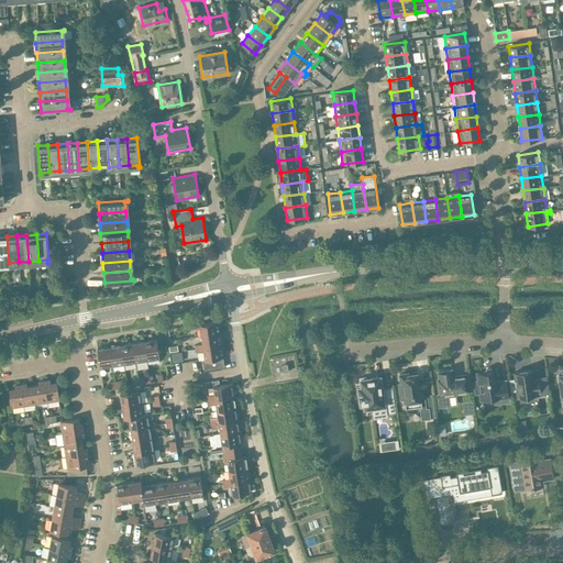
[(221,333),(219,321),(199,323),(199,324),(192,324),(192,329),(200,328),(201,335),(221,333)]
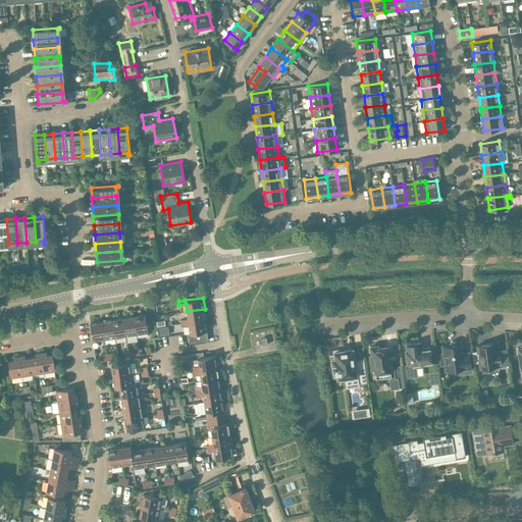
[(206,319),(205,309),(187,311),(188,318),(180,319),(181,323),(206,319)]
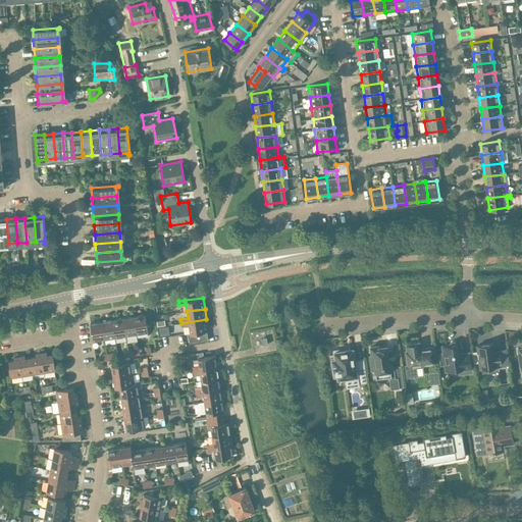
[(145,314),(134,316),(137,334),(148,332),(145,314)]
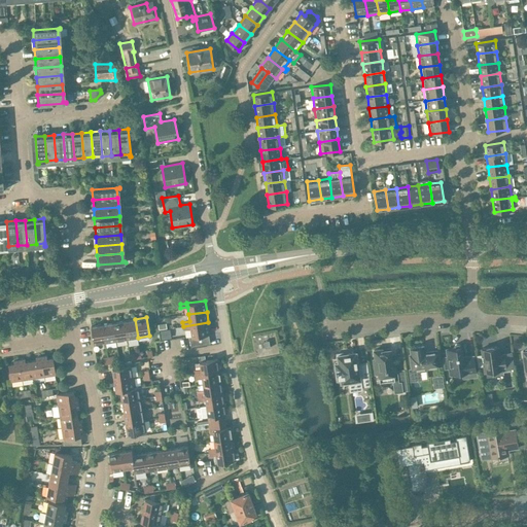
[(138,338),(135,319),(125,321),(128,340),(138,338)]
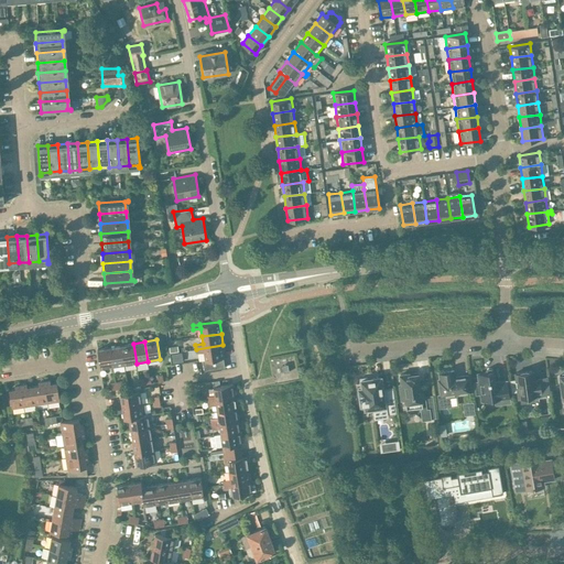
[(137,364),(133,344),(121,345),(125,365),(137,364)]
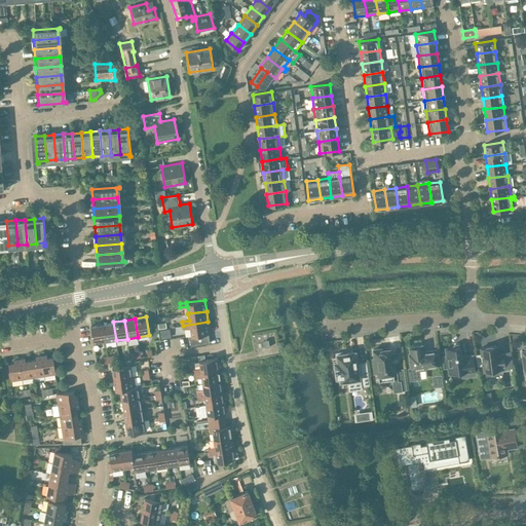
[(116,340),(113,322),(102,324),(105,342),(116,340)]
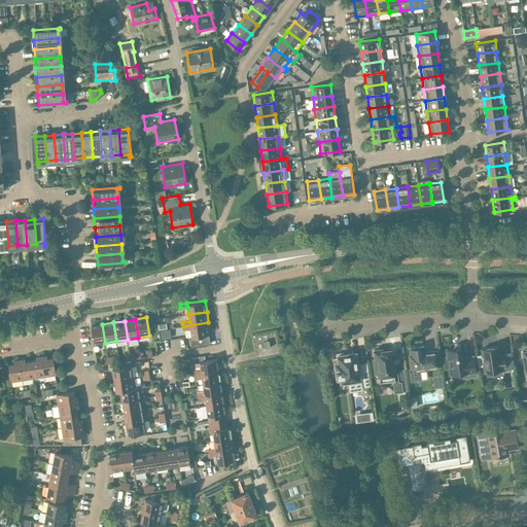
[(210,334),(208,322),(183,326),(183,330),(190,329),(191,337),(189,337),(190,346),(210,344),(209,335),(210,334)]
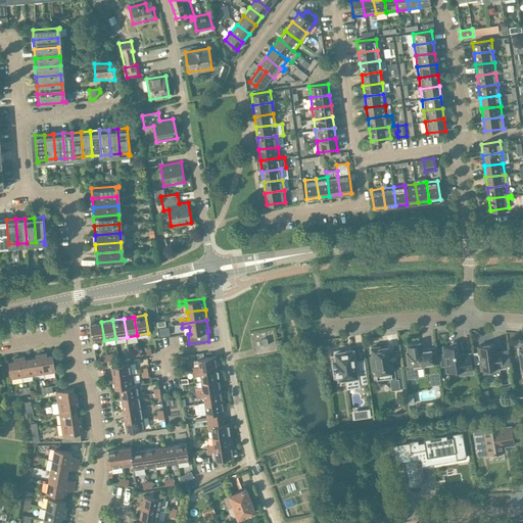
[(104,340),(101,322),(90,324),(93,342),(104,340)]
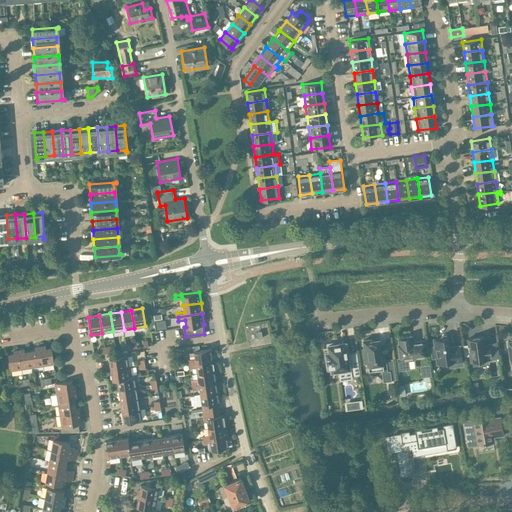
[(440,338),(434,339),(435,347),(432,348),(433,357),(437,357),(438,364),(462,360),(460,347),(453,348),(453,347),(449,347),(447,336),(446,334),(445,334),(443,334),(442,335),(441,337),(440,338)]
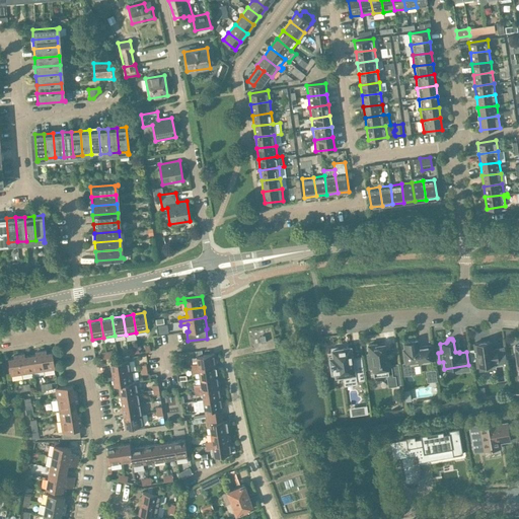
[(403,350),(405,364),(434,361),(432,346),(419,347),(418,341),(403,343),(404,349),(403,350)]
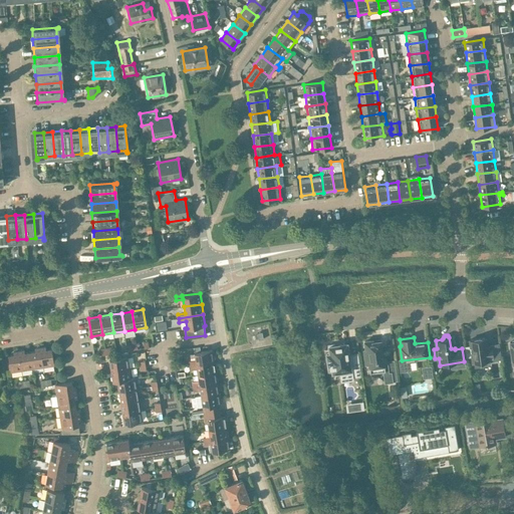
[(499,344),(491,345),(491,346),(487,347),(486,337),(470,339),(473,362),(489,360),(488,358),(492,357),(493,360),(501,358),(499,344)]
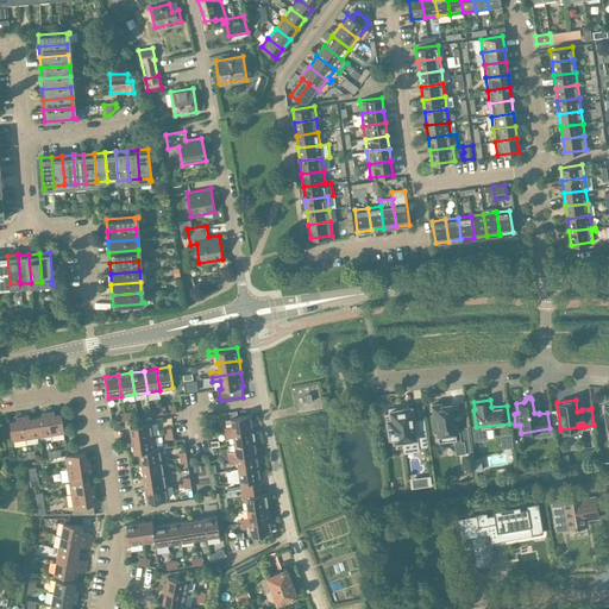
[(437,432),(439,441),(459,439),(459,443),(463,441),(465,452),(471,451),(468,426),(459,427),(458,426),(457,426),(456,418),(452,418),(451,414),(453,414),(451,403),(441,405),(441,403),(432,405),(434,415),(432,415),(434,432),(437,432)]
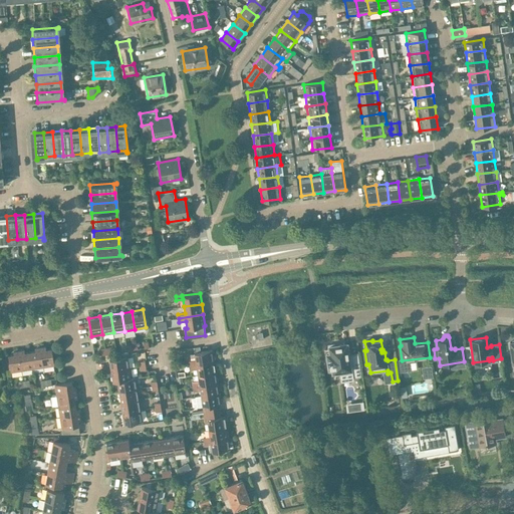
[(327,345),(328,348),(329,348),(330,353),(327,353),(327,359),(327,363),(328,362),(329,368),(329,372),(338,370),(338,371),(340,371),(342,380),(352,379),(351,376),(357,375),(356,368),(358,368),(356,354),(345,356),(345,352),(348,351),(347,343),(335,345),(334,344),(327,345)]
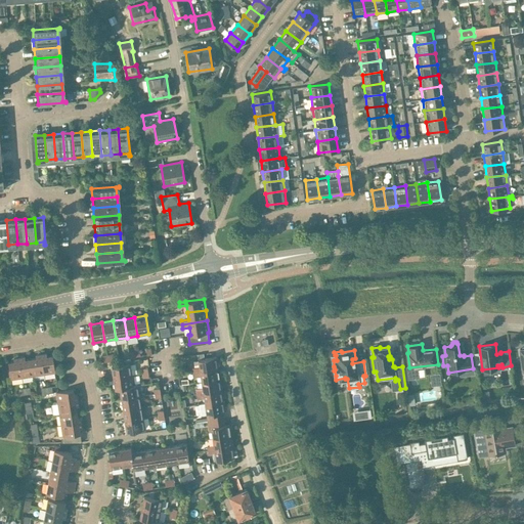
[(55,373),(53,355),(47,356),(46,353),(41,354),(44,374),(55,373)]
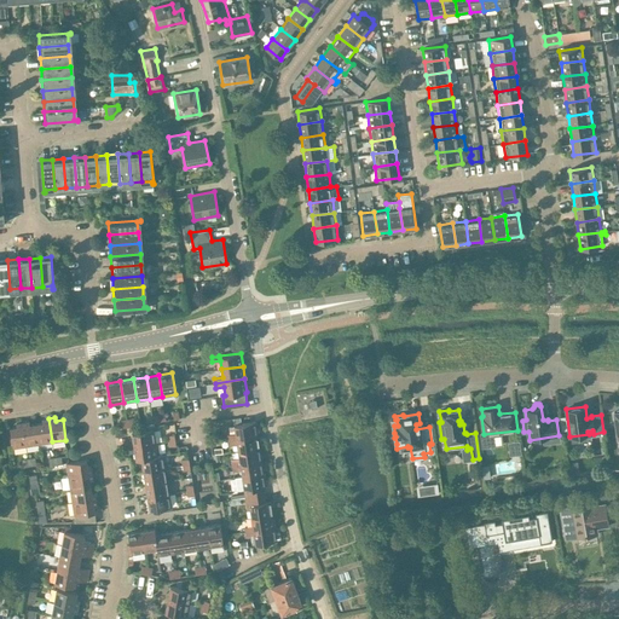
[(52,441),(48,418),(42,420),(42,422),(36,423),(39,444),(52,441)]
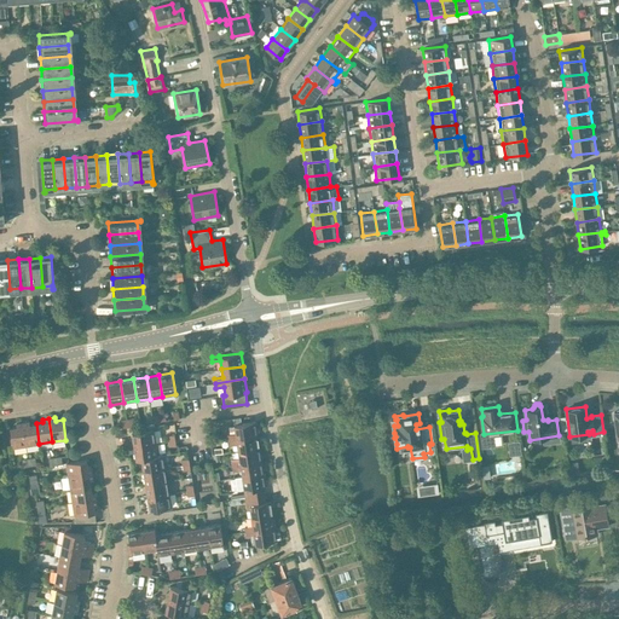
[(39,444),(36,423),(30,424),(29,421),(23,422),(27,446),(39,444)]
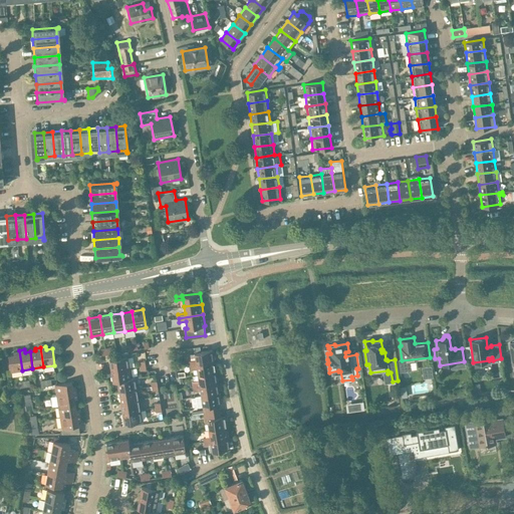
[(212,349),(194,352),(196,360),(189,361),(190,364),(214,360),(212,349)]
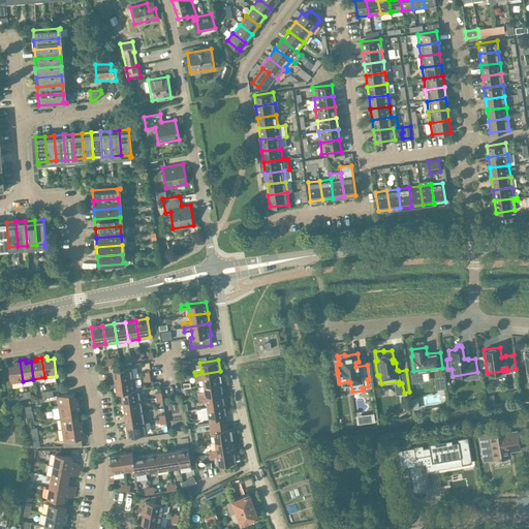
[(23,381),(20,361),(13,362),(14,365),(8,366),(10,383),(23,381)]
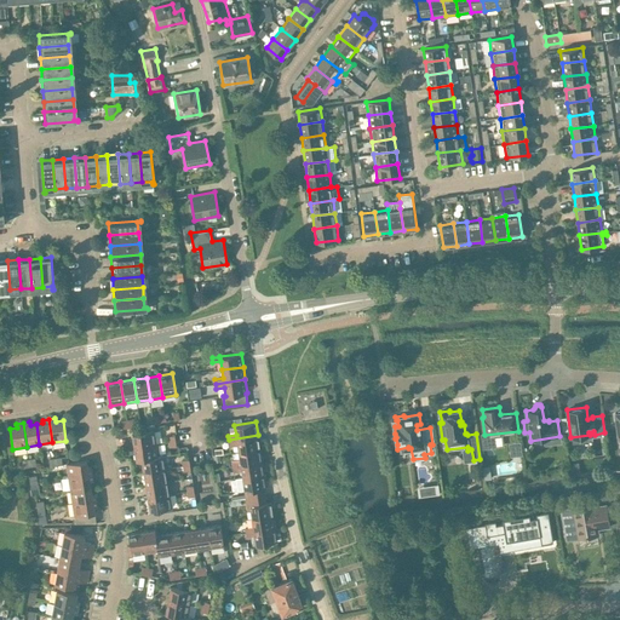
[(133,447),(156,443),(154,430),(132,434),(133,447)]
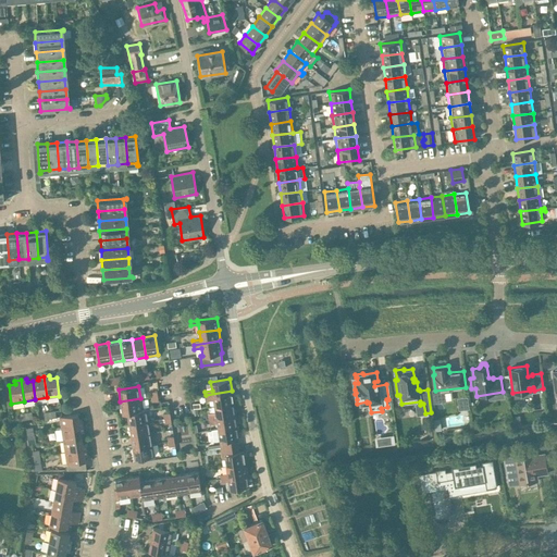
[(234,403),(232,391),(206,395),(206,399),(213,398),(214,406),(234,403)]
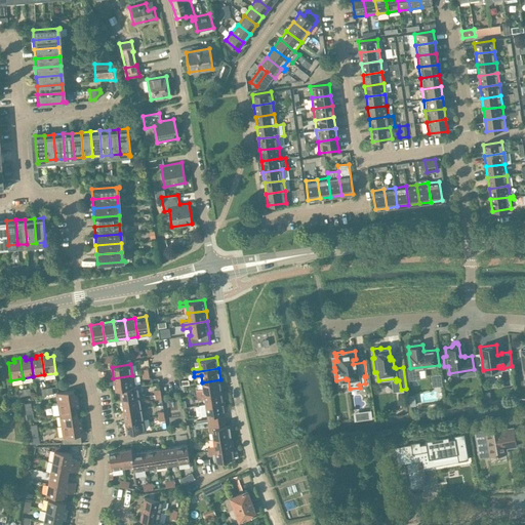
[(441,382),(440,374),(432,375),(433,384),(441,382)]
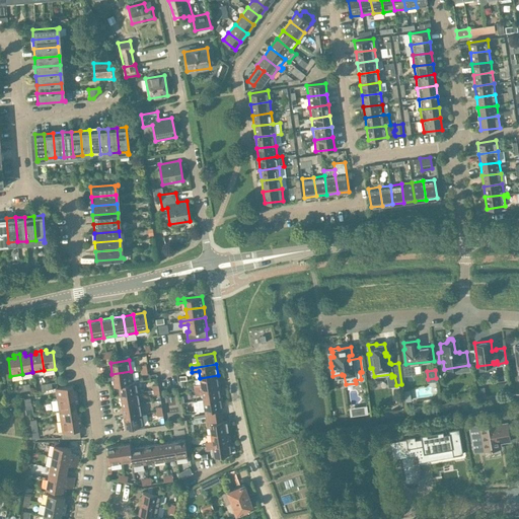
[(132,382),(131,371),(112,374),(114,385),(119,384),(132,382)]
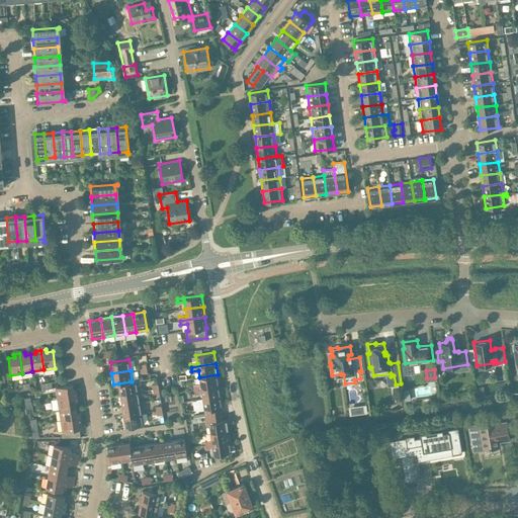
[(503,370),(497,371),(499,381),(505,379),(503,370)]
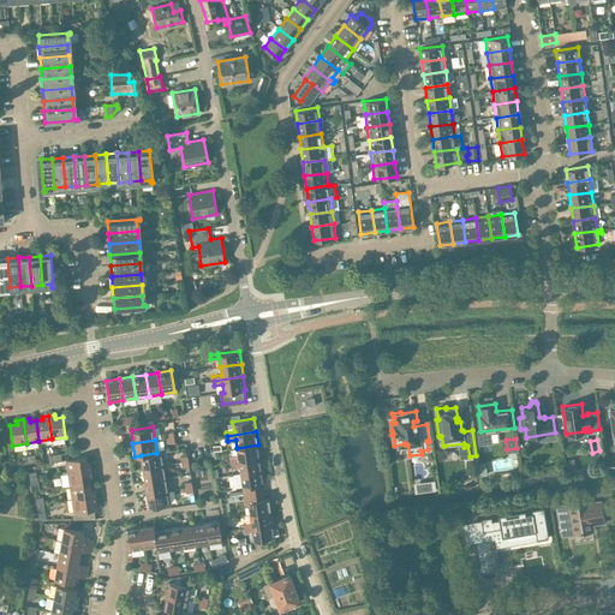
[(260,458),(258,445),(237,448),(238,457),(230,458),(231,463),(260,458)]
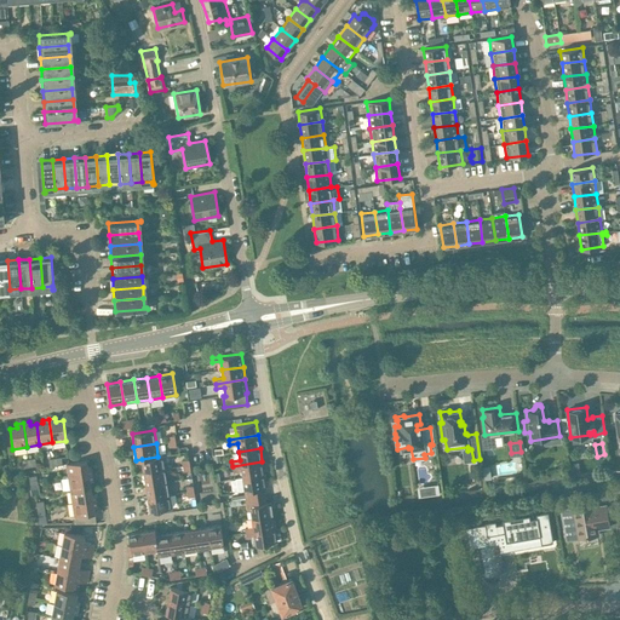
[(164,455),(158,457),(142,459),(143,472),(165,469),(164,455)]
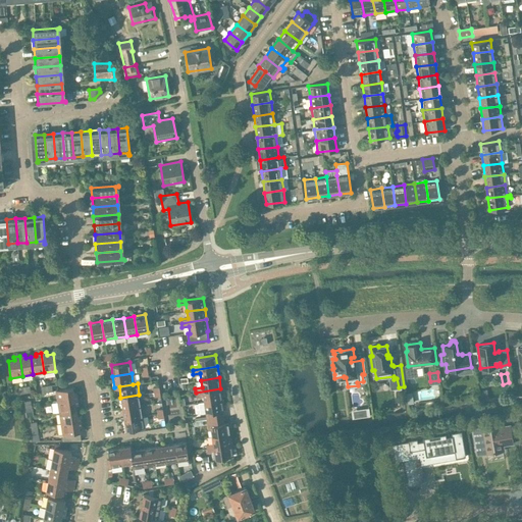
[(72,387),(55,390),(57,402),(77,399),(76,394),(73,394),(72,387)]
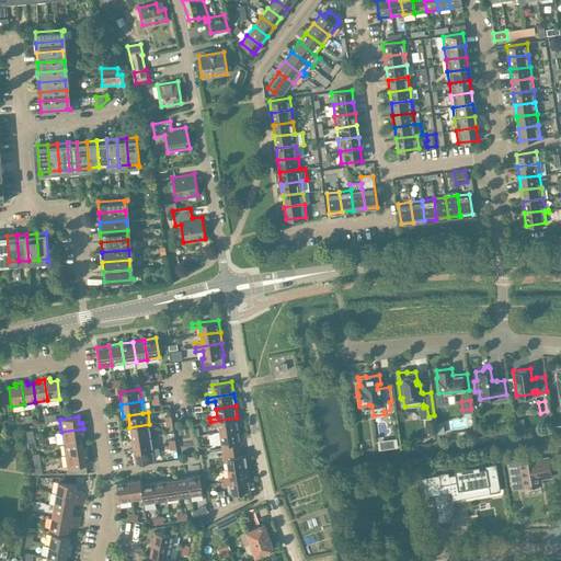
[(239,428),(237,418),(210,422),(210,425),(218,424),(219,432),(239,428)]
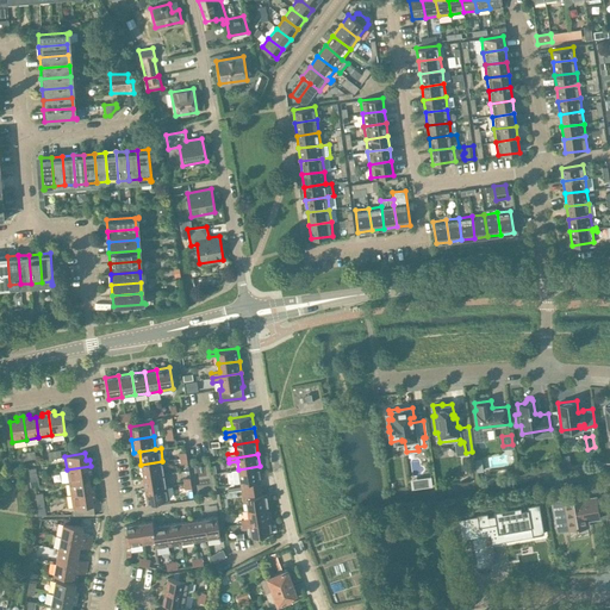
[(165,474),(162,461),(141,465),(143,477),(165,474)]
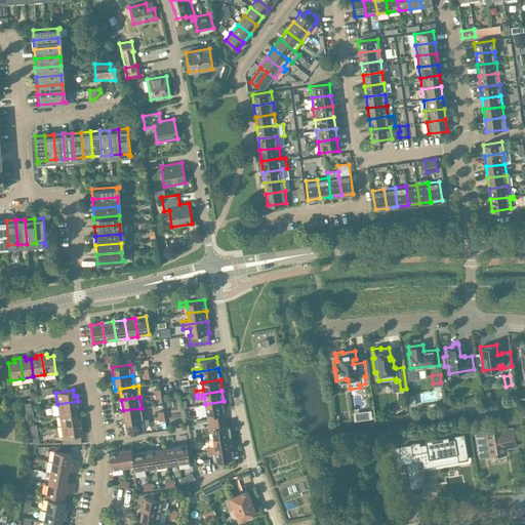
[(79,406),(78,401),(57,404),(59,415),(77,412),(76,407),(79,406)]
